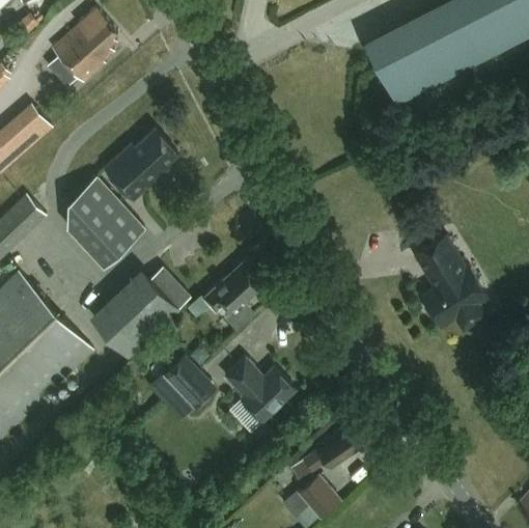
[(528,0),(454,0),(366,45),(394,101),(528,32),(528,0)]
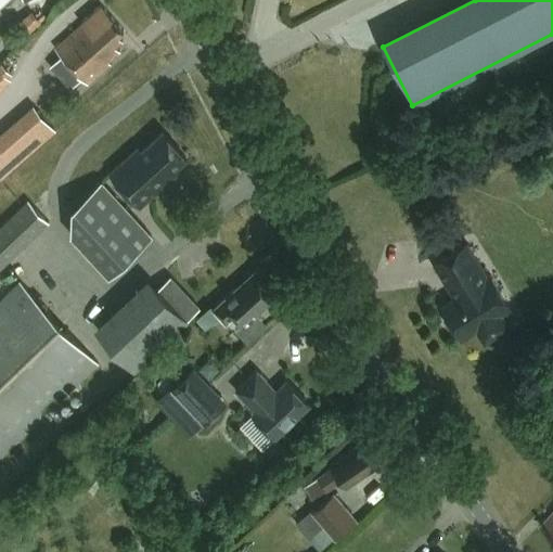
[(116,38),(121,34),(99,9),(78,27),(80,28),(54,52),(86,87),(106,68),(104,66),(116,54),(113,50),(120,43),(116,38)]
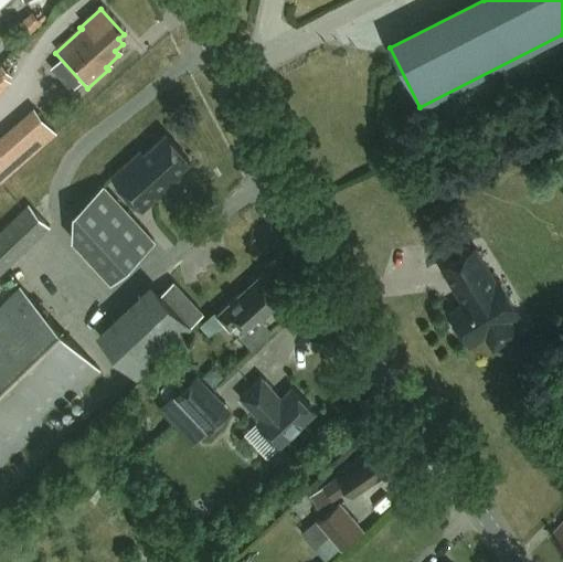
[(0,93),(11,83),(0,70),(0,93)]
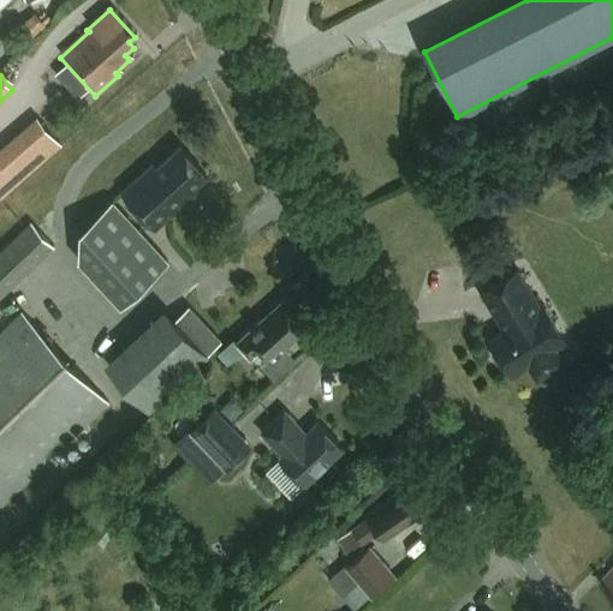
[(0,199),(61,150),(36,119),(0,148),(0,199)]
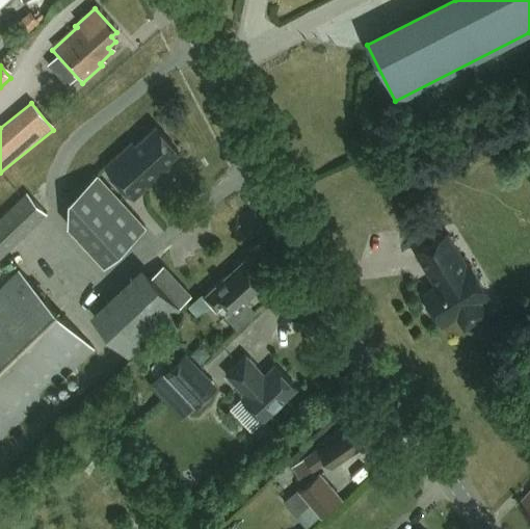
[(104,169),(126,194),(134,187),(139,193),(159,176),(156,173),(176,155),(153,130),(133,149),(130,146),(104,169)]
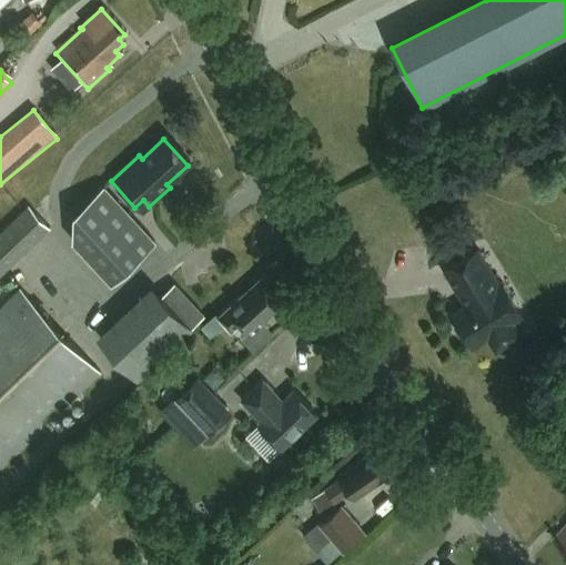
[(71,242),(110,285),(152,246),(101,190),(72,218),(71,242)]
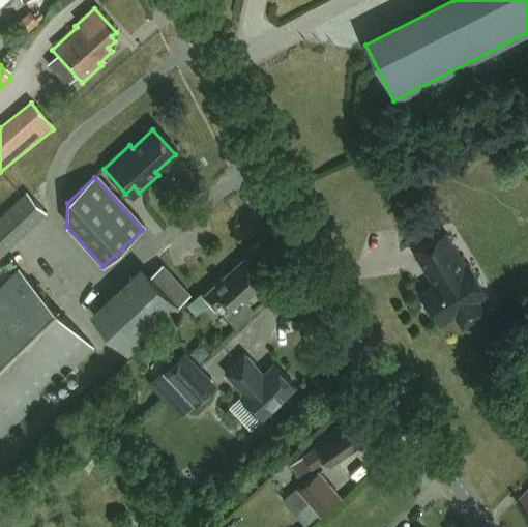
[(26,196),(0,220),(0,259),(45,216),(26,196)]
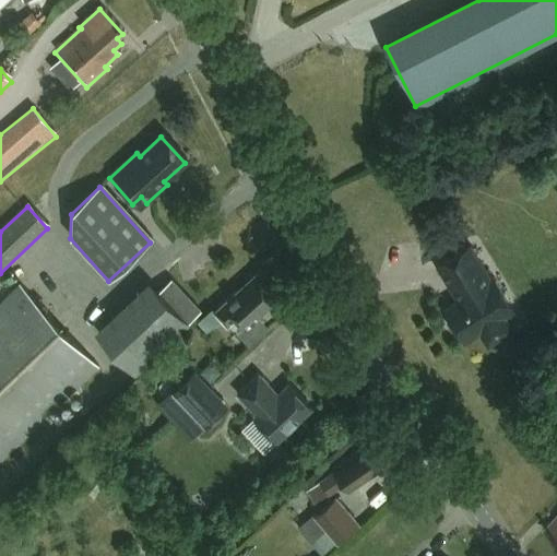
[(443,315),(447,320),(445,328),(450,335),(457,338),(461,345),(478,334),(486,347),(505,336),(497,323),(511,315),(492,282),(487,285),(466,252),(437,270),(459,306),(443,315)]
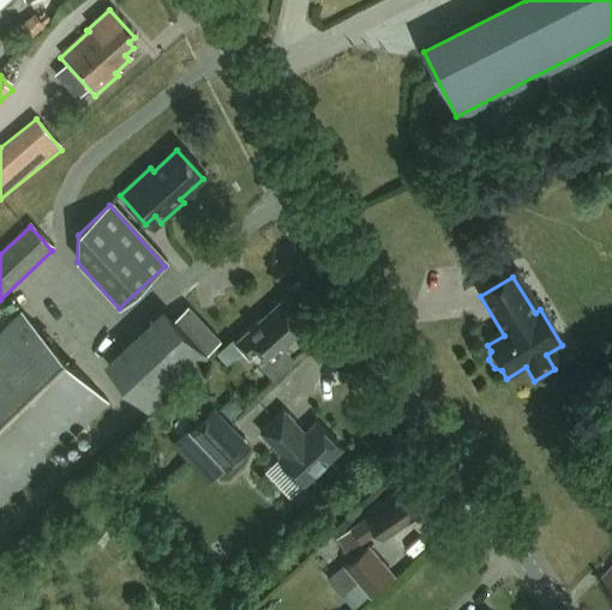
[(232,344),(216,358),(226,369),(241,356),(247,363),(256,356),(261,362),(276,348),(280,352),(306,328),(283,305),(262,325),(259,322),(234,346),(232,344)]
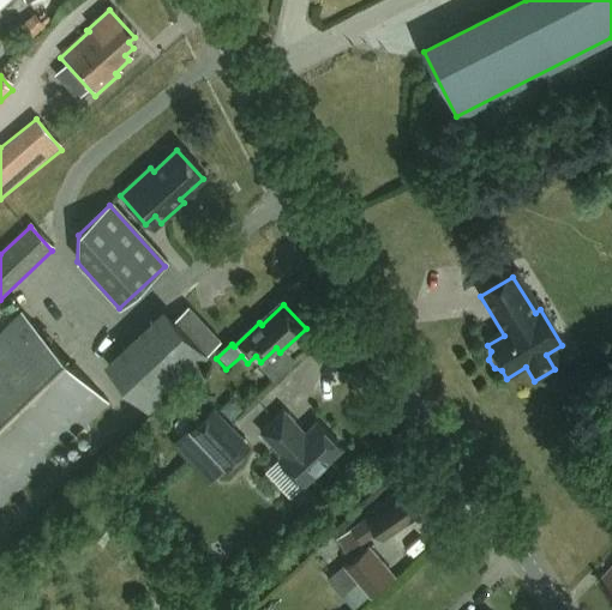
[(102,368),(148,417),(220,346),(187,312),(173,324),(163,313),(102,368)]
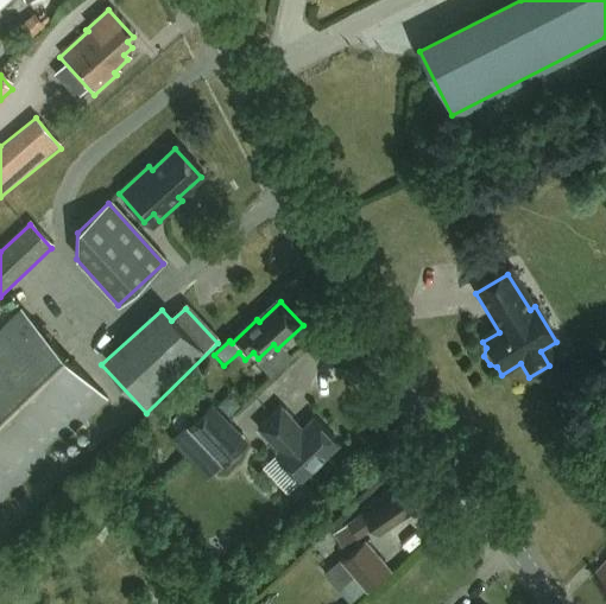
[(0,506),(107,404),(19,313),(0,331),(0,506)]
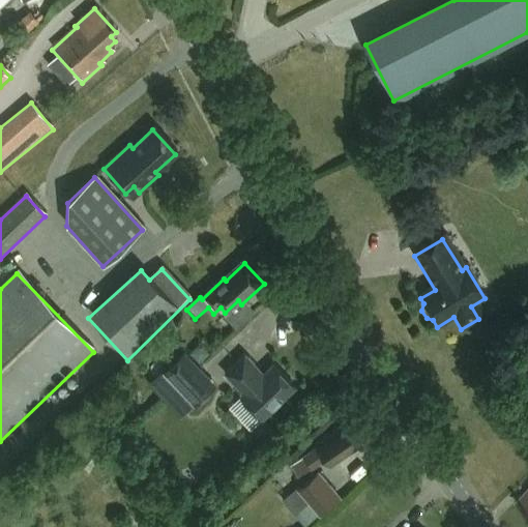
[(162,376),(193,409),(214,387),(183,354),(162,376)]
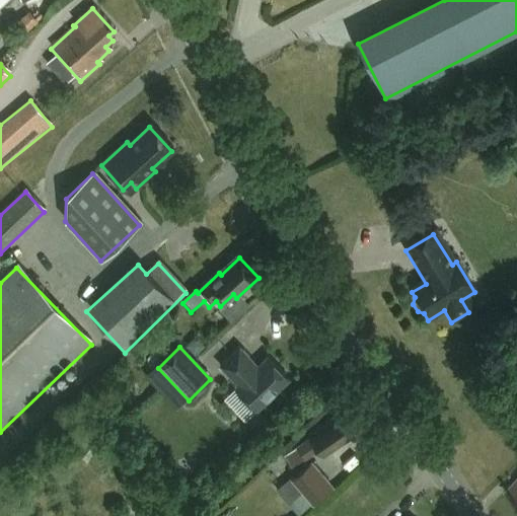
[(237,390),(234,392),(255,415),(288,383),(267,361),(256,370),(238,351),(219,370),(237,390)]
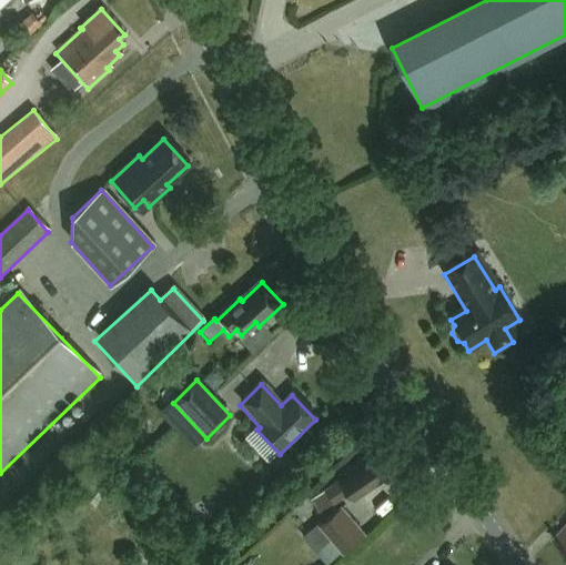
[(339,481),(322,493),(331,506),(349,494),(352,500),(360,495),(361,497),(369,492),(367,490),(384,478),(370,456),(337,478),(339,481)]
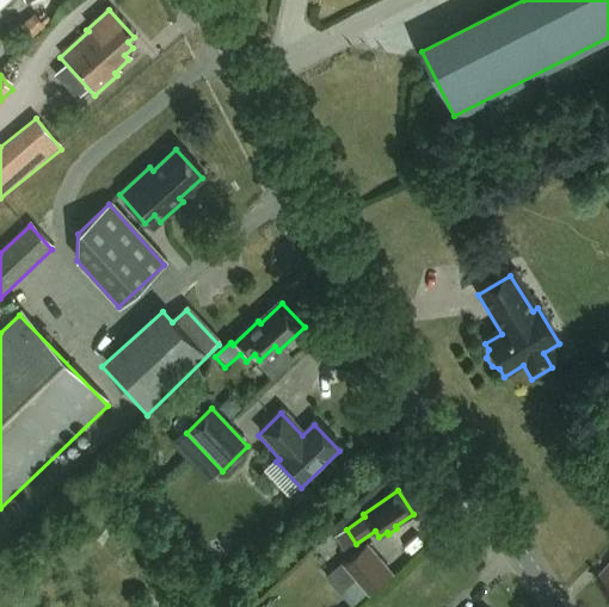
[(340,565),(324,580),(346,606),(355,606),(365,596),(367,598),(392,576),(365,546),(342,567),(340,565)]
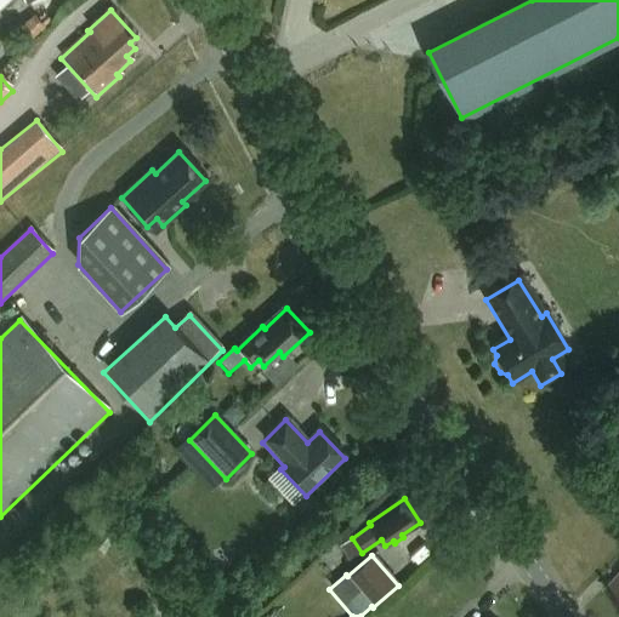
[(618,575),(601,593),(618,610),(618,575)]
